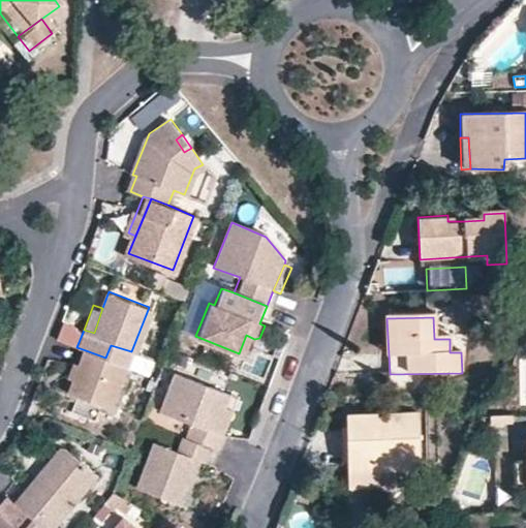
[(239,353),(246,358),(254,339),(246,335),(239,353)]
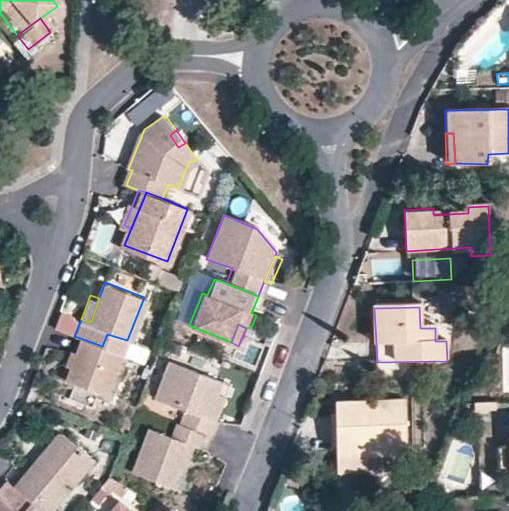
[(80,338),(76,350),(69,367),(66,378),(105,391),(119,353),(102,346),(80,338)]
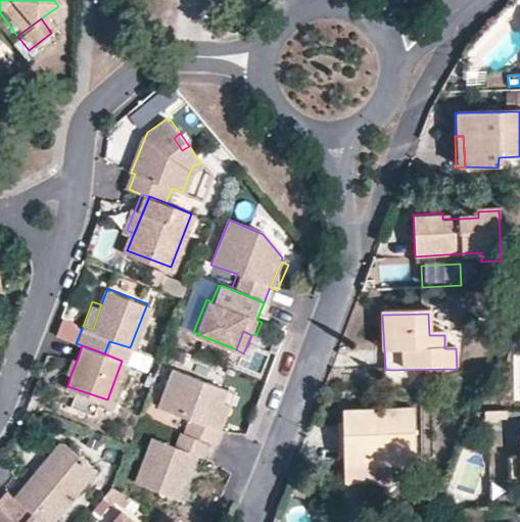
[(64,372),(71,375),(78,358),(71,356),(64,372)]
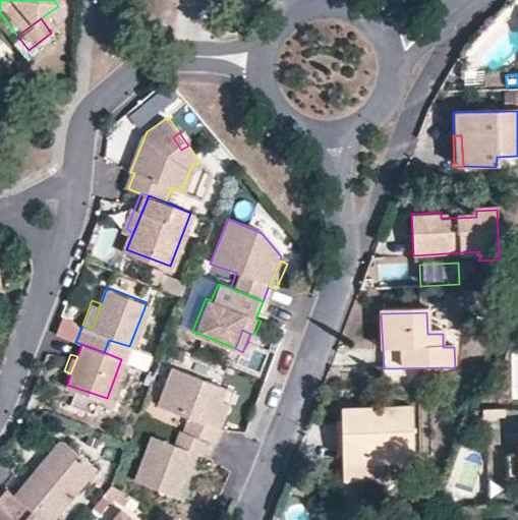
[(211,425),(221,395),(168,374),(157,407),(185,418),(180,431),(206,441),(214,444),(219,428),(211,425)]
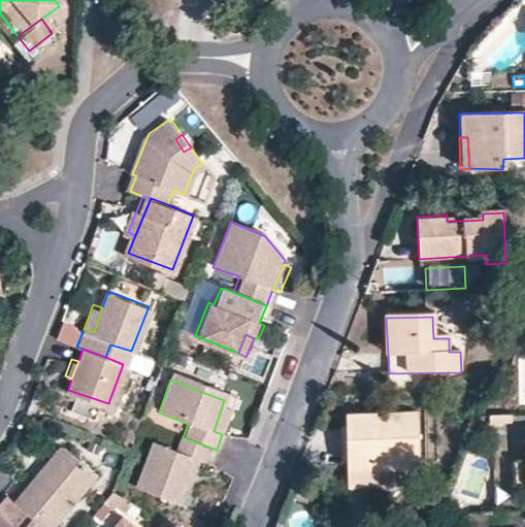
[(234,403),(224,400),(214,431),(222,434),(234,403)]
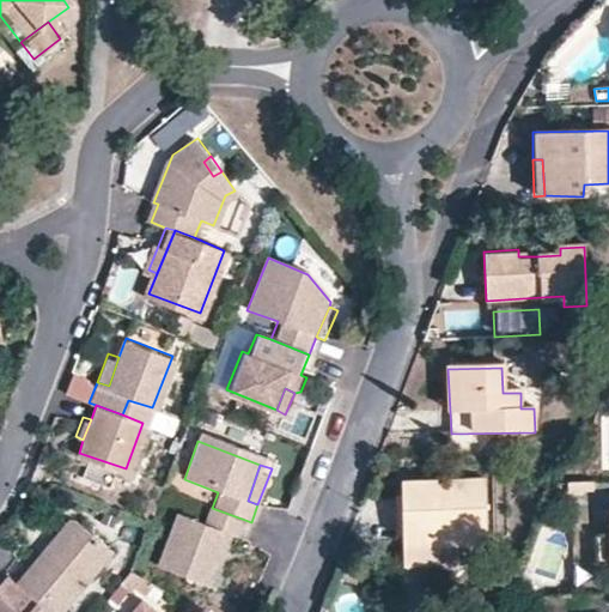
[(489,543),(486,484),(403,486),(405,546),(439,544),(450,544),(489,543)]
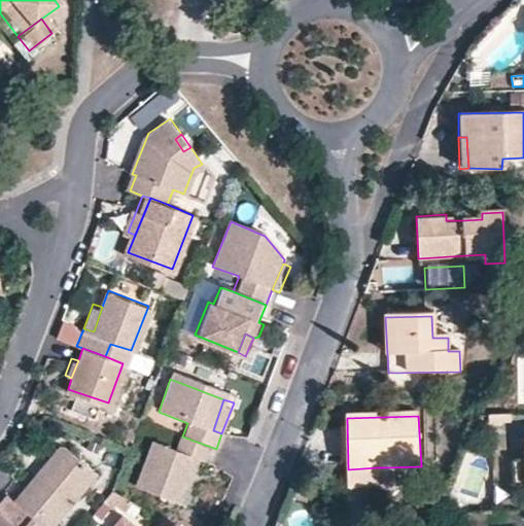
[(151,442),(134,485),(171,499),(178,480),(186,455),(197,459),(204,461),(208,446),(182,436),(178,433),(172,449),(151,442)]
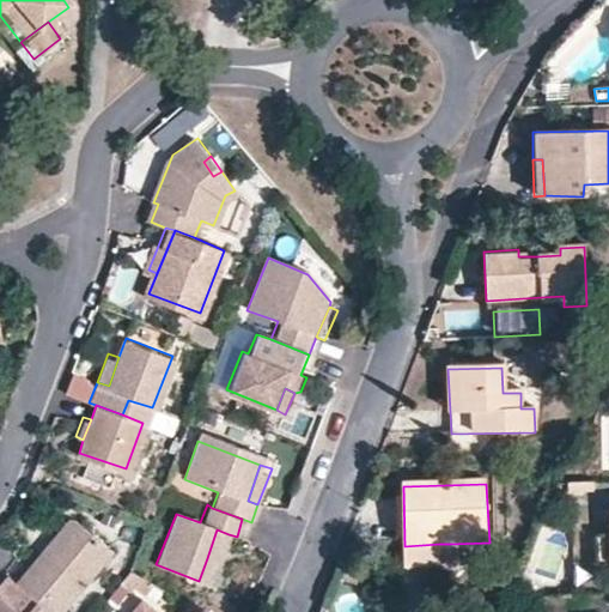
[(59,539),(65,543),(46,563),(41,558),(31,570),(68,601),(111,552),(73,520),(59,539)]
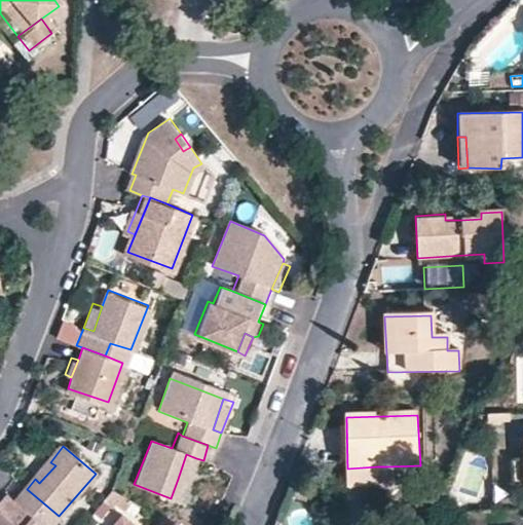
[(178,479),(187,483),(196,458),(186,454),(178,479)]
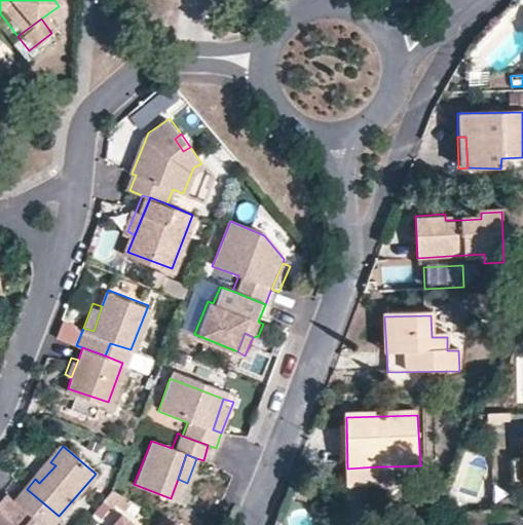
[(522,460),(514,461),(514,486),(522,486),(522,460)]
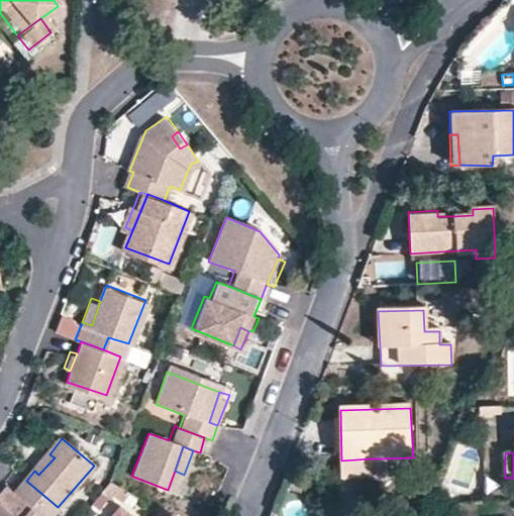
[(34,471),(38,475),(55,457),(49,454),(34,471)]
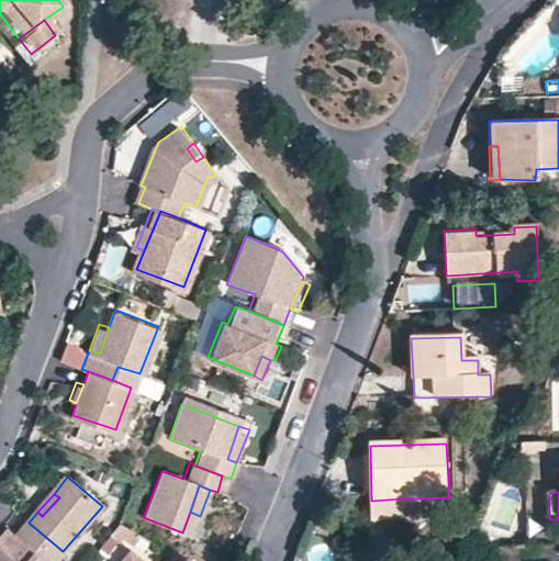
[(405,528),(403,498),(371,501),(373,530),(405,528)]
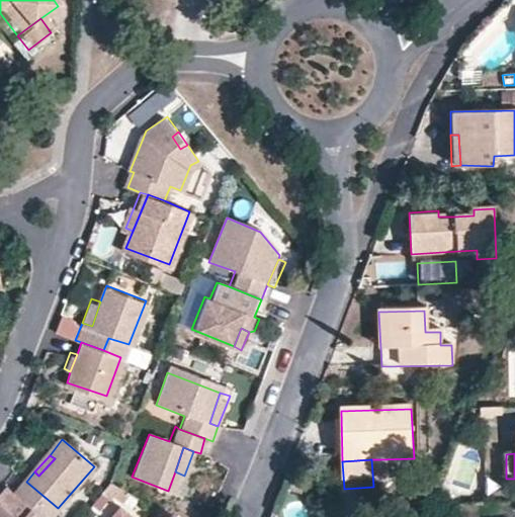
[(49,516),(58,508),(26,482),(16,494),(45,516),(49,516)]
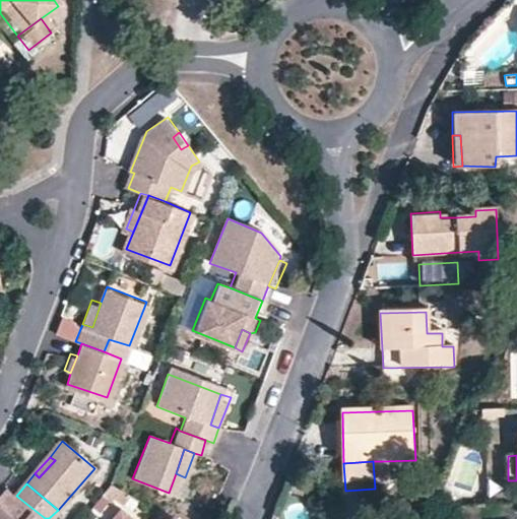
[(0,506),(2,508),(0,510),(0,518),(45,518),(16,496),(7,489),(0,497),(0,506)]
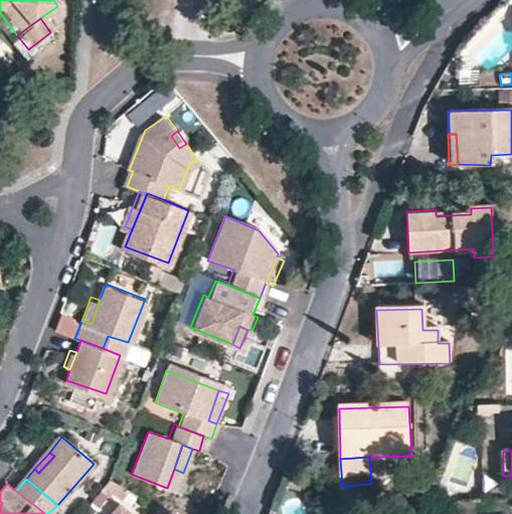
[(301,488),(285,489),(284,493),(297,498),(301,488)]
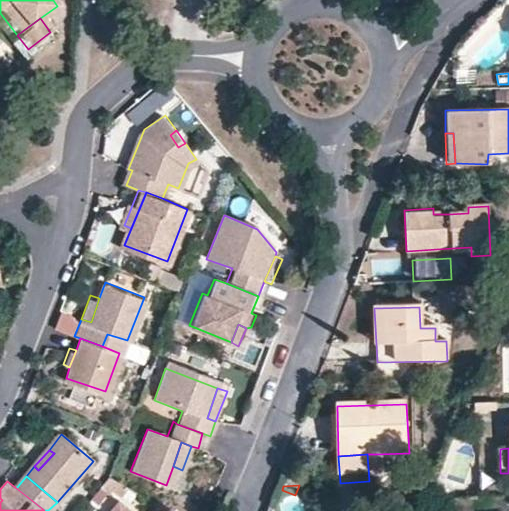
[(130,510),(118,501),(109,510),(130,510)]
